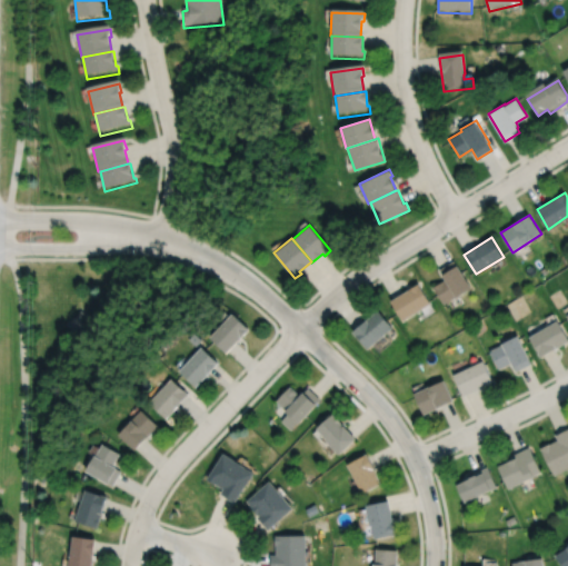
[(432,288),(442,306),(471,288),(458,265),(457,266),(454,261),(439,270),(446,280),(432,288)]
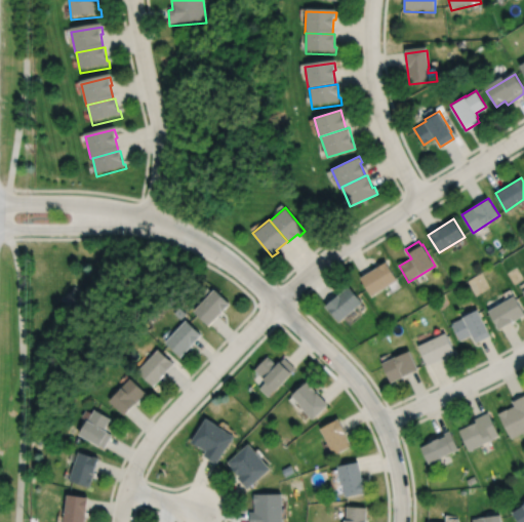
[(360,278),(371,296),(397,280),(386,262),(360,278)]
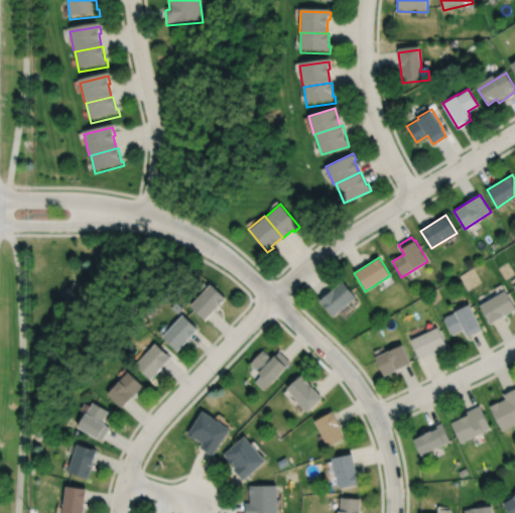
[(318,300),(333,316),(356,297),(342,281),(318,300)]
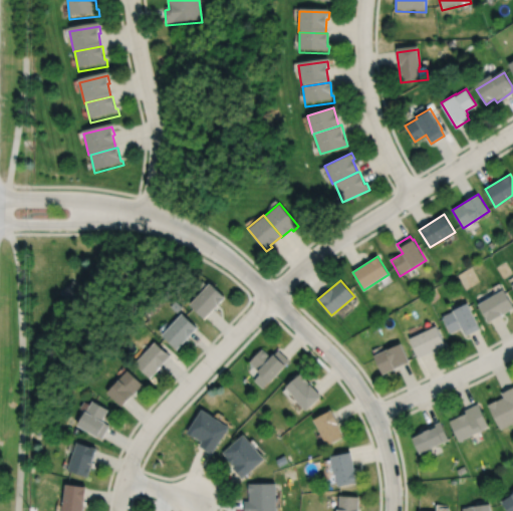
[(71,281),(60,292),(61,293),(60,295),(67,302),(80,289),(71,281)]
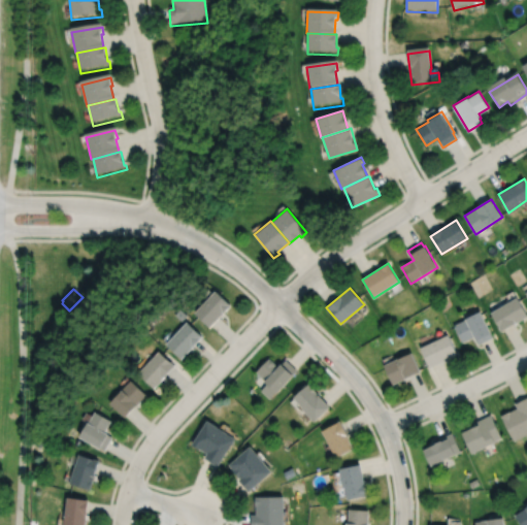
[(215,291),(193,313),(208,328),(230,305),(215,291)]
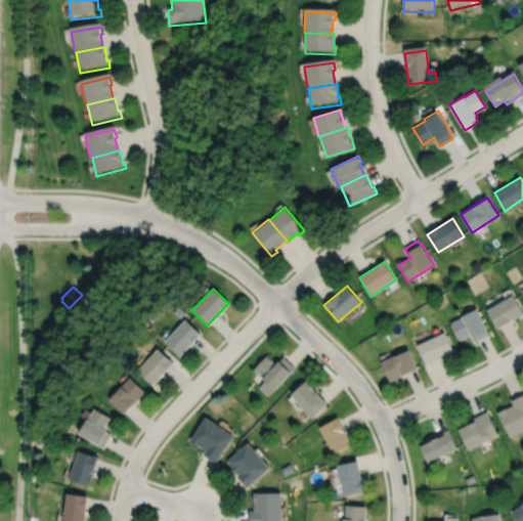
[(487,311),(497,330),(522,314),(522,312),(514,296),(487,311)]
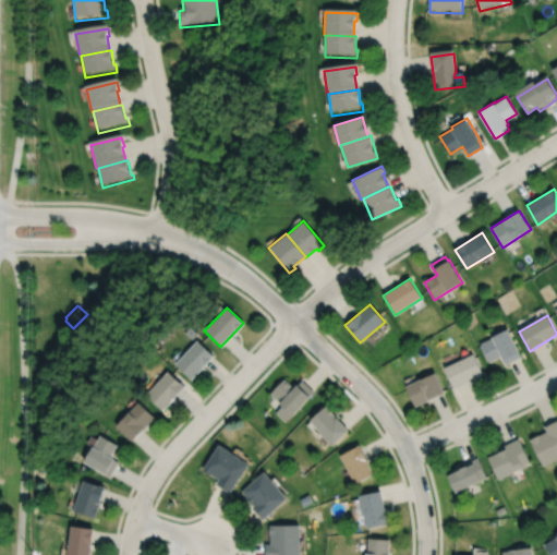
[(480,345),(488,363),(501,357),(506,365),(521,358),(519,353),(520,352),(508,329),(492,337),(493,338),(480,345)]
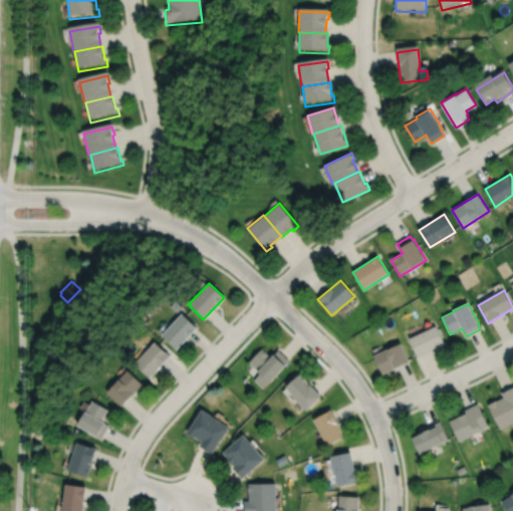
[(161,335),(176,349),(196,327),(181,313),(161,335)]
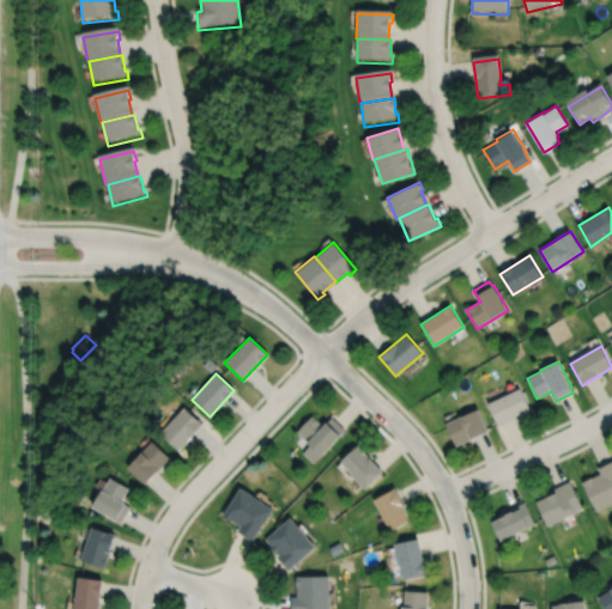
[(489,405),(500,427),(532,412),(521,389),(489,405)]
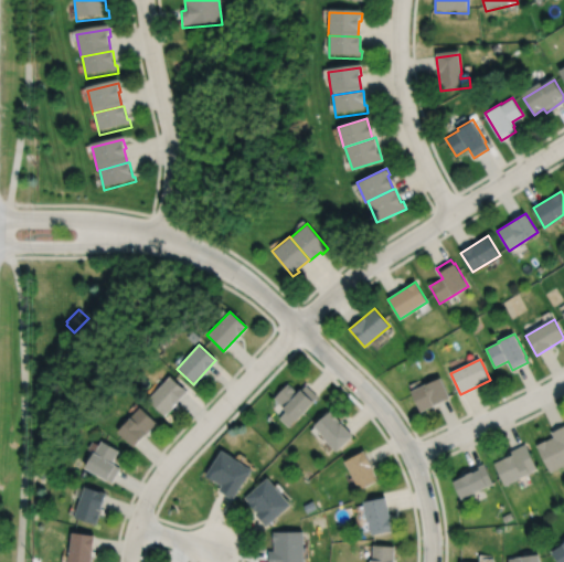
[(147,401),(163,416),(185,392),(169,377),(147,401)]
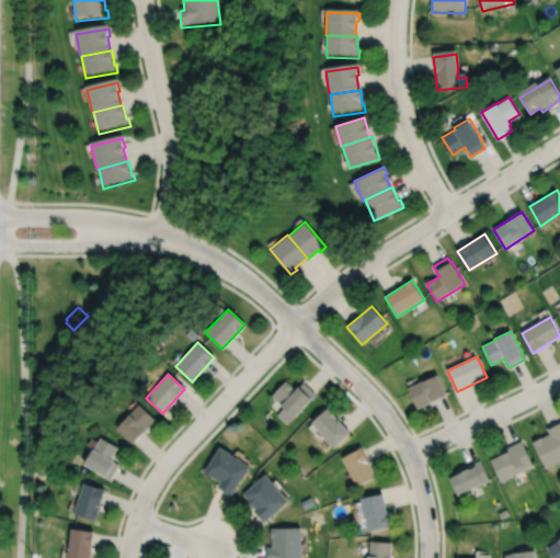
[(408,389),(416,410),(447,396),(437,375),(408,389)]
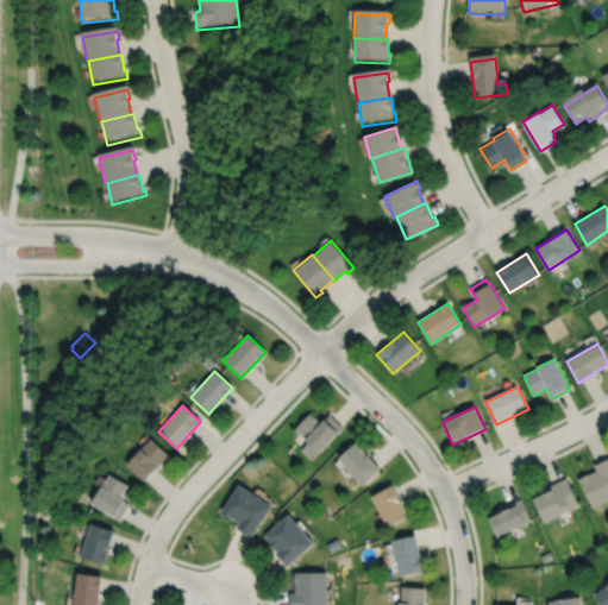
[(309,414),(294,430),(318,453),(342,428),(328,416),(325,421),(324,420),(320,424),(309,414)]
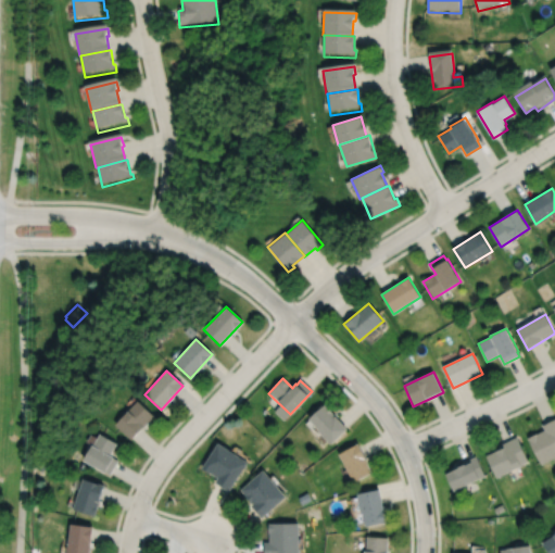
[(114,425),(130,441),(153,417),(136,401),(114,425)]
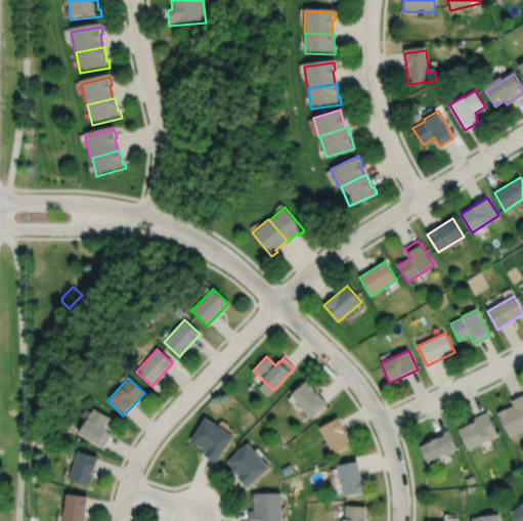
[(291,395),(301,405),(299,406),(312,420),(328,405),(306,382),(291,395)]
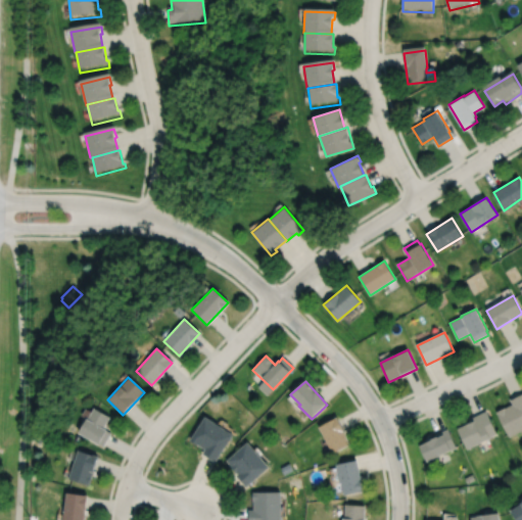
[(496,413),(509,438),(521,431),(521,394),(510,400),(512,406),(496,413)]
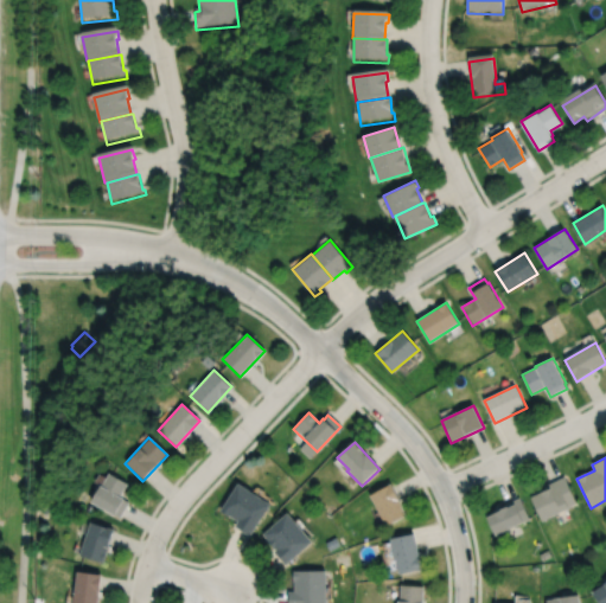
[(110,475),(108,480),(101,476),(96,485),(102,488),(93,505),(121,520),(131,505),(119,498),(126,485),(110,475)]
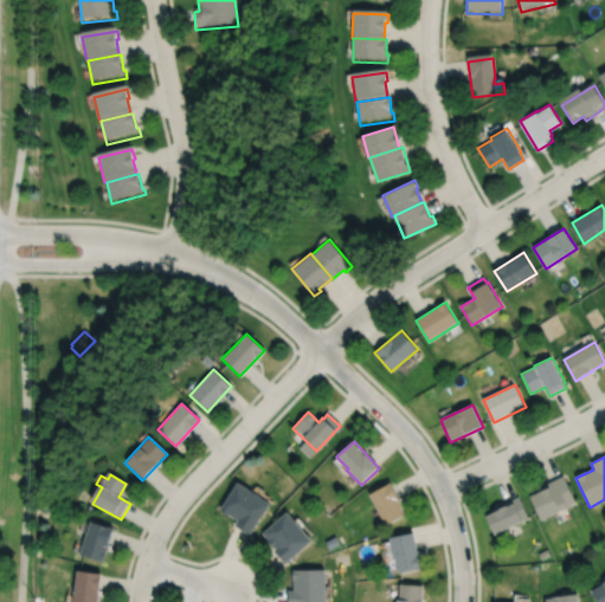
[(531,498),(541,522),(570,509),(568,507),(575,504),(564,477),(546,485),(547,487),(539,491),(540,493),(531,498)]
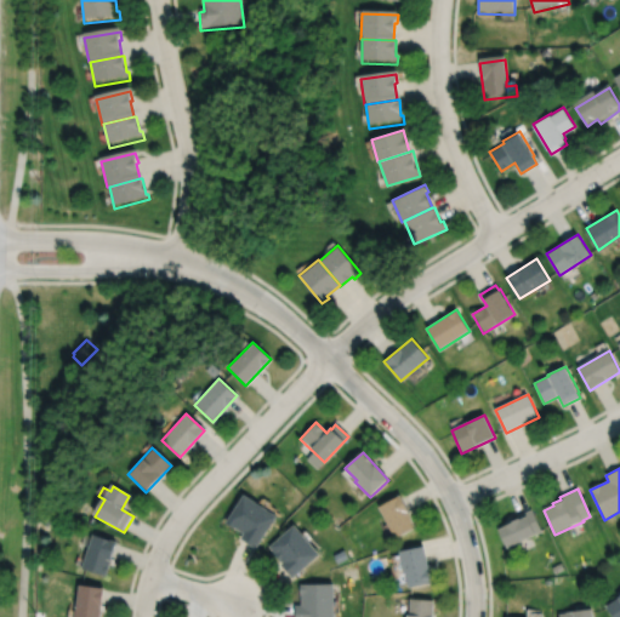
[(243,495),(225,524),(243,535),(239,540),(255,549),(276,516),(243,495)]
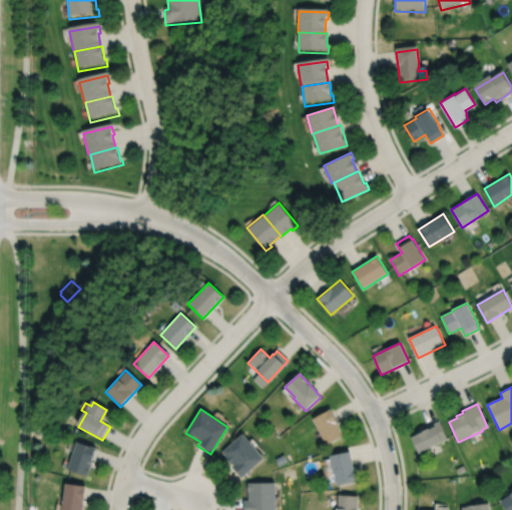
[(312,420),(326,446),(344,437),(339,428),(340,428),(331,410),(312,420)]
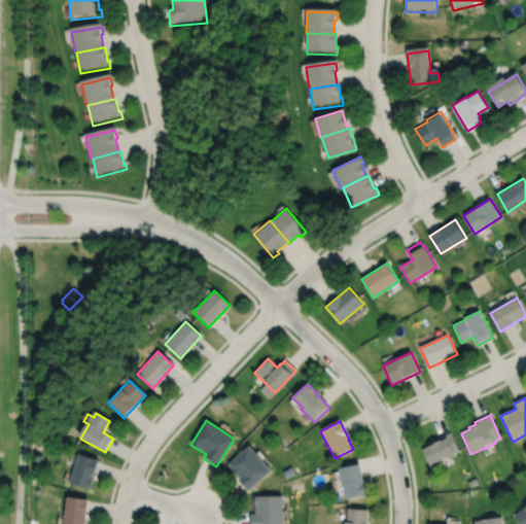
[(423,450),(430,466),(460,452),(451,433),(437,440),(439,442),(433,444),(433,443),(427,445),(429,448),(423,450)]
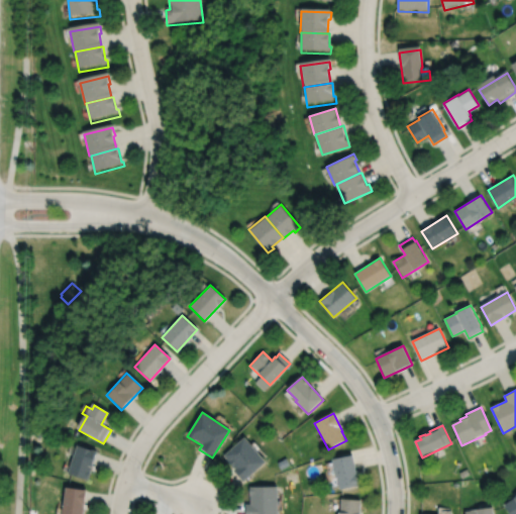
[(223,456),(227,461),(233,469),(234,470),(232,472),(242,483),(266,463),(244,438),(223,456)]
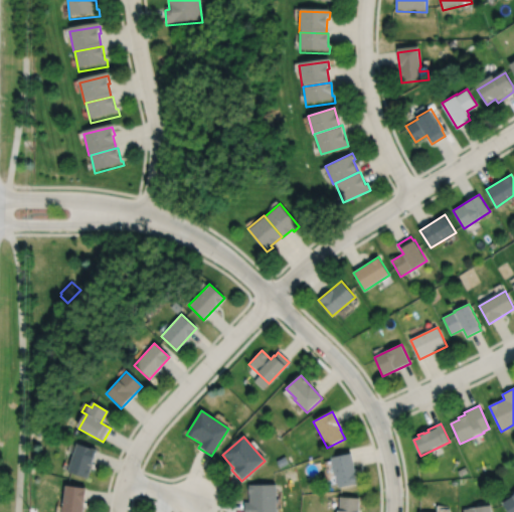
[(78,445),(68,474),(89,481),(99,452),(78,445)]
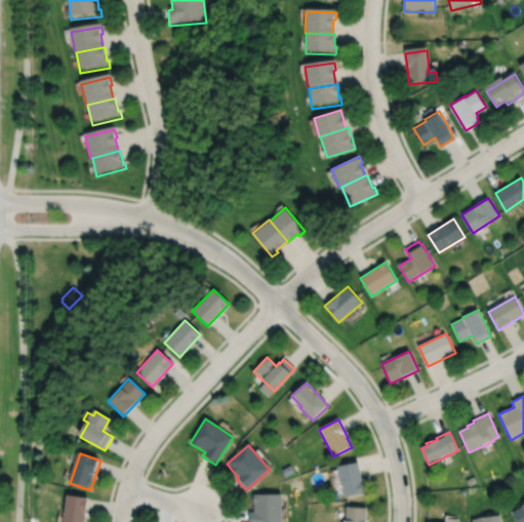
[(337,467),(340,484),(341,484),(345,498),(365,494),(359,463),(337,467)]
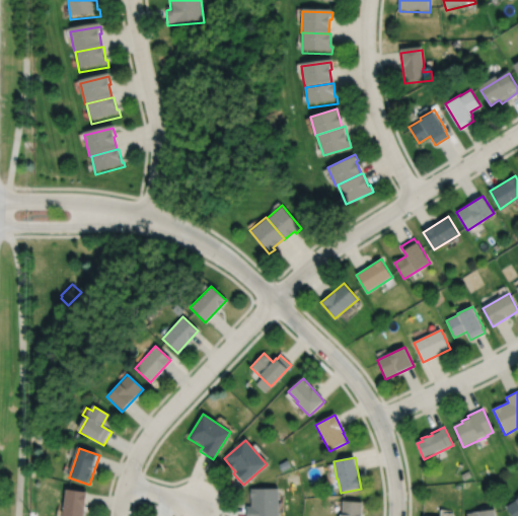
[(250,490),(250,499),(250,508),(245,508),(245,515),(278,515),(278,490),(250,490)]
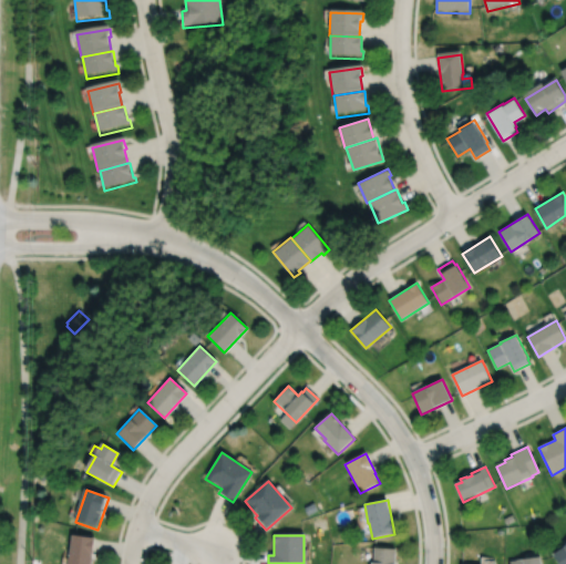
[(73,536),(69,563),(93,563),(96,540),(73,536)]
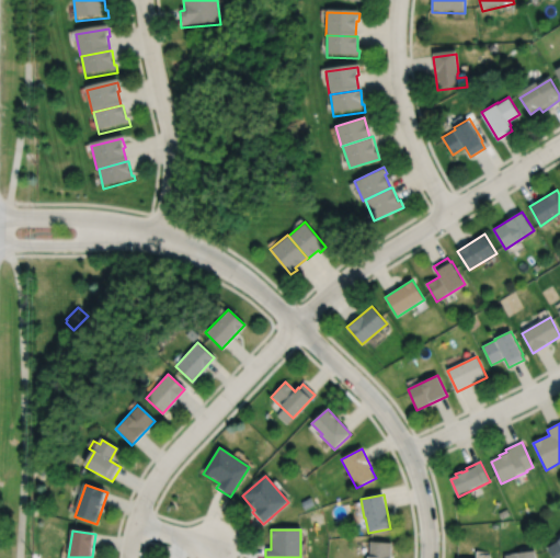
[(547,549),(551,557),(559,557),(559,539),(559,541),(559,542),(547,549)]
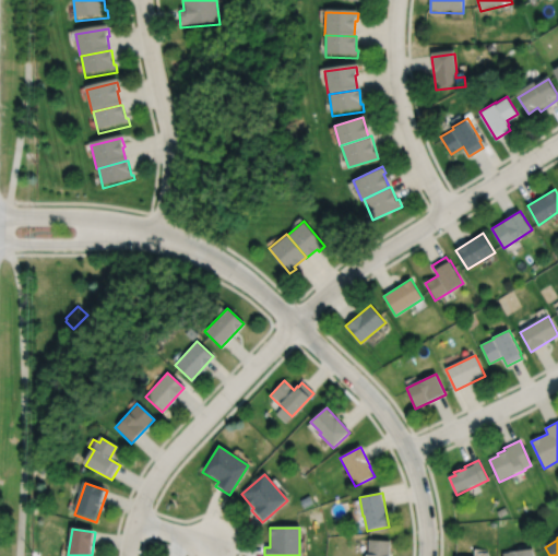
[(368,541),(368,555),(367,555),(388,555),(390,542),(368,541)]
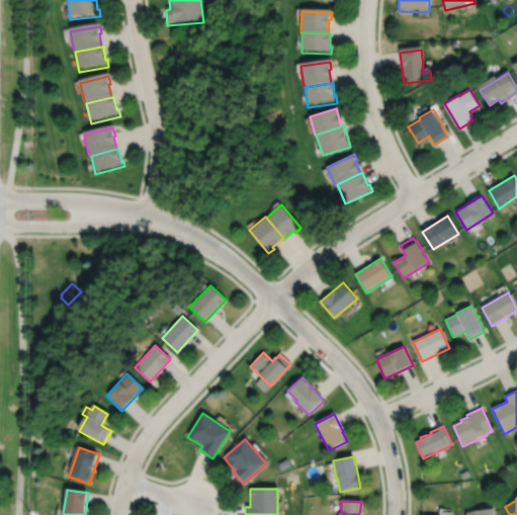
All buildings are outlined.
